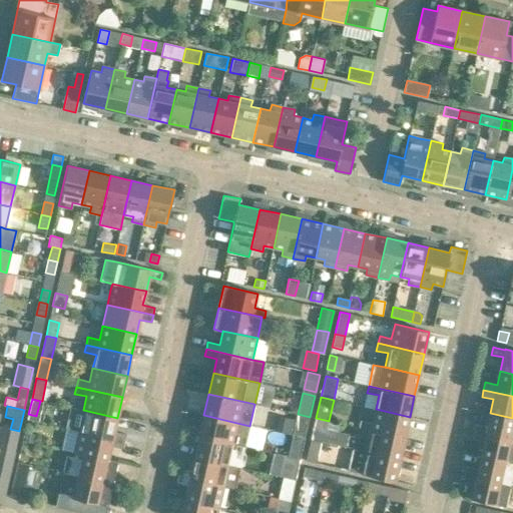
[(65,428),(78,431),(124,442),(126,435),(114,432),(117,418),(83,410),(70,407),(65,428)]
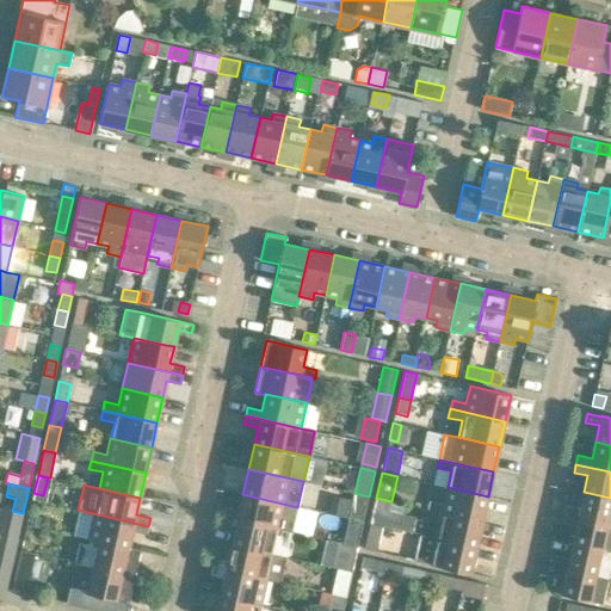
[(430,501),(427,510),(482,522),(488,497),(448,487),(443,504),(430,501)]
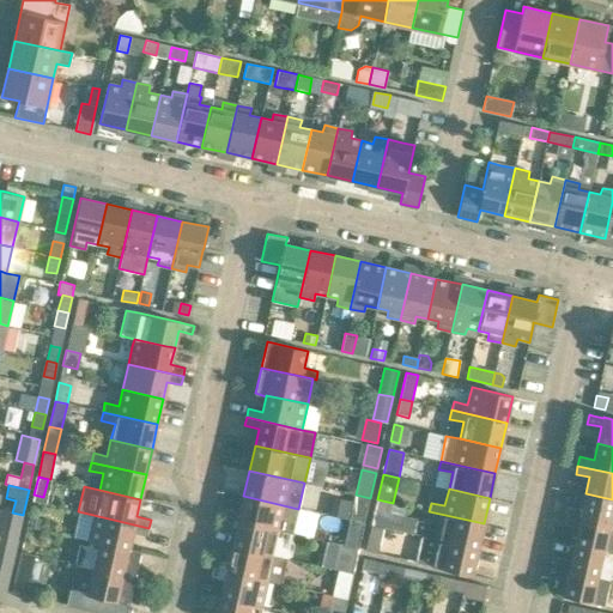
[(568,508),(566,516),(612,526),(612,499),(586,493),(582,510),(568,508)]
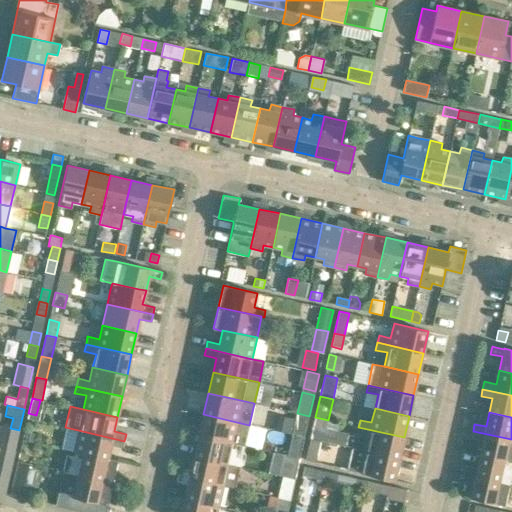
[(297,413),(292,434),(304,437),(309,416),(297,413)]
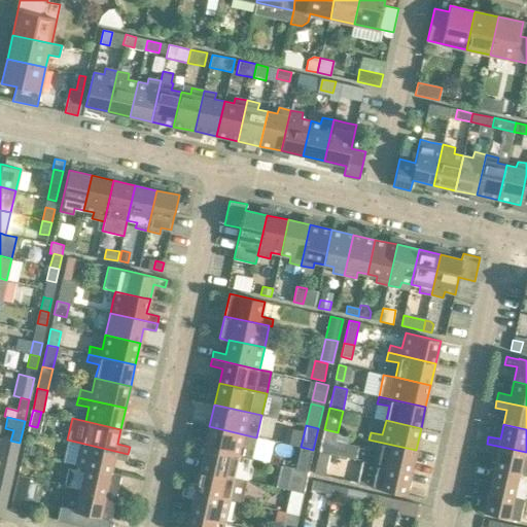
[(209,426),(205,448),(252,459),(256,437),(209,426)]
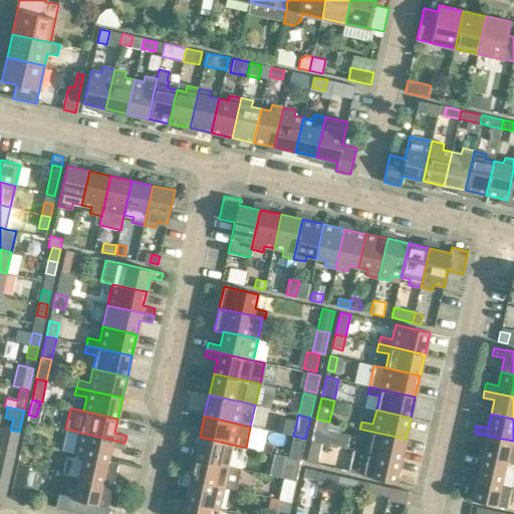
[(311,440),(321,442),(345,448),(347,439),(326,434),(329,422),(316,419),(311,440)]
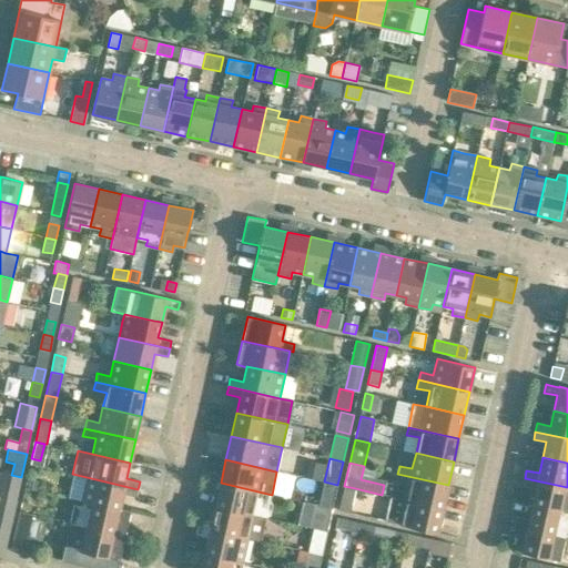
[(1,473),(0,475),(0,496),(16,500),(21,477),(11,475),(1,473)]
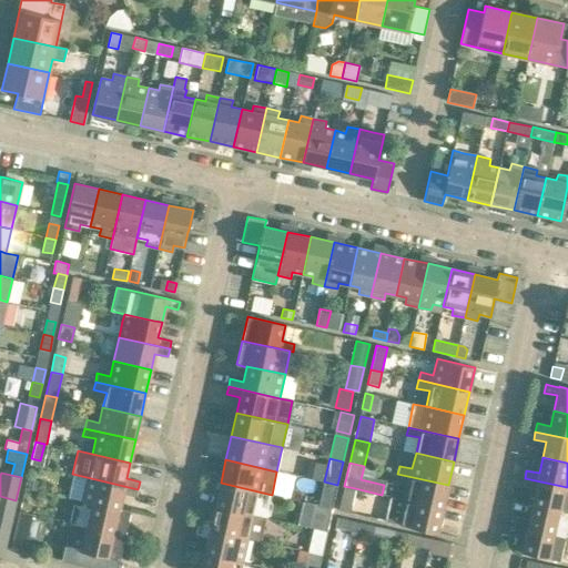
[(408,485),(405,500),(443,508),(448,485),(397,474),(395,482),(408,485)]
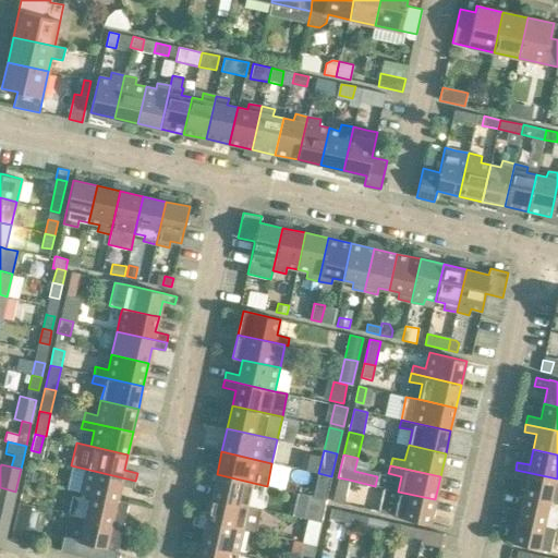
[(133,488),(135,481),(85,469),(80,493),(81,493),(91,495),(118,500),(121,485),(133,488)]
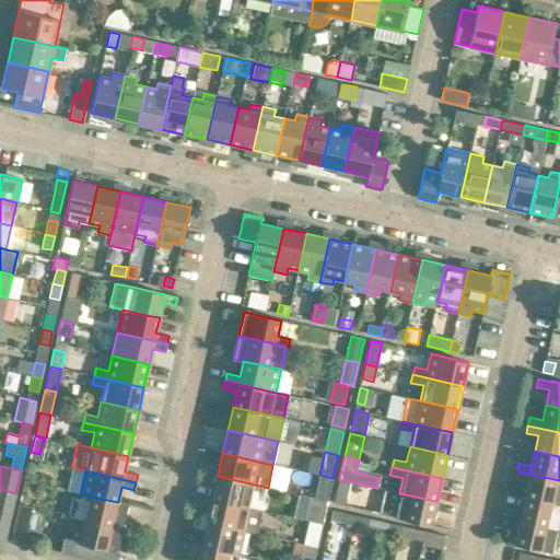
[(528,481),(525,497),(559,504),(559,480),(517,471),(515,479),(528,481)]
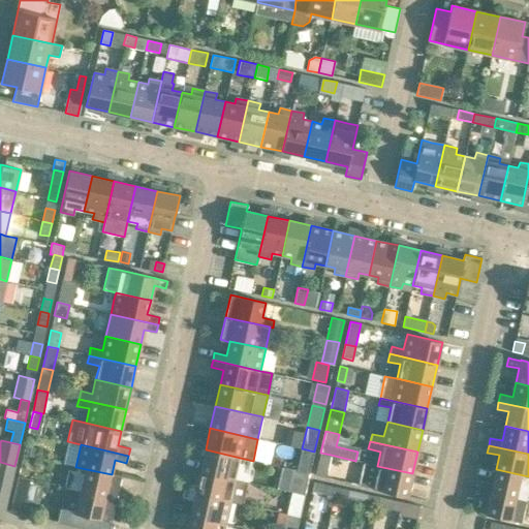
[(302,448),(299,466),(311,468),(314,452),(302,448)]
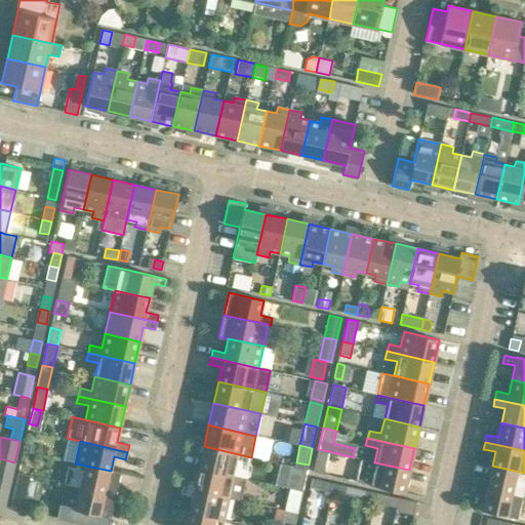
[(204,446),(199,468),(246,479),(249,477),(251,468),(249,465),(251,457),(204,446)]
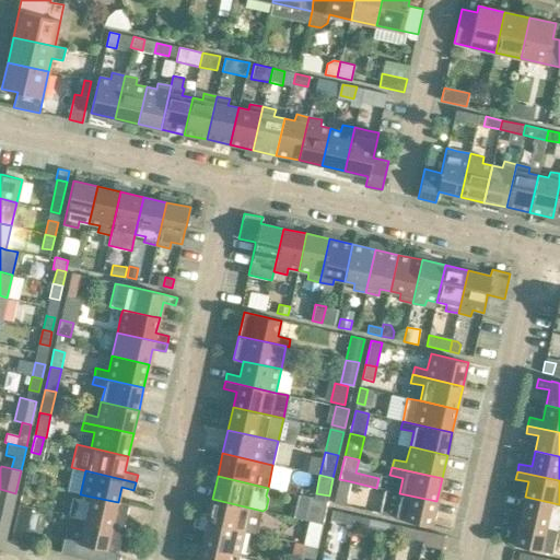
[(334,503),(345,505),(350,481),(339,479),(334,503)]
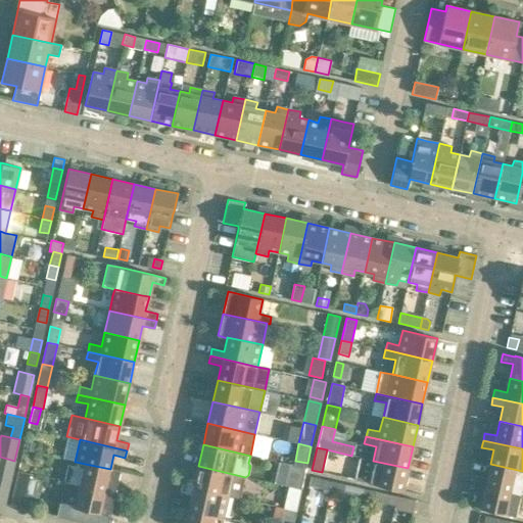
[(0,479),(10,482),(14,461),(0,457),(0,479)]
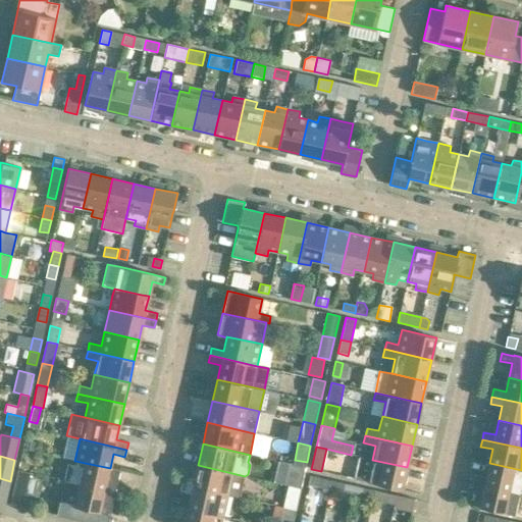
[(402,489),(407,467),(372,460),(359,457),(354,478),(402,489)]
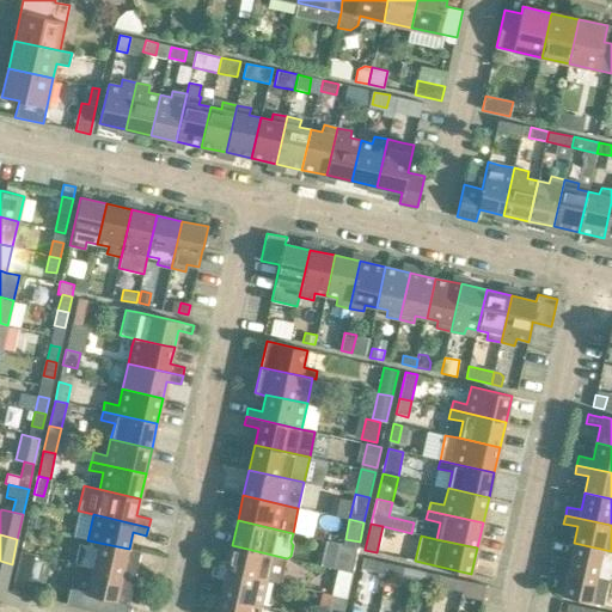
[(79,543),(74,563),(134,576),(140,551),(129,549),(99,543),(89,540),(87,545),(79,543)]
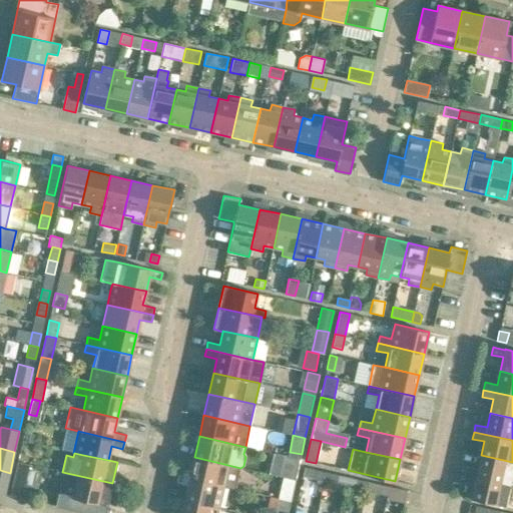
[(466,467),(464,474),(512,484),(512,462),(481,455),(478,469),(466,467)]
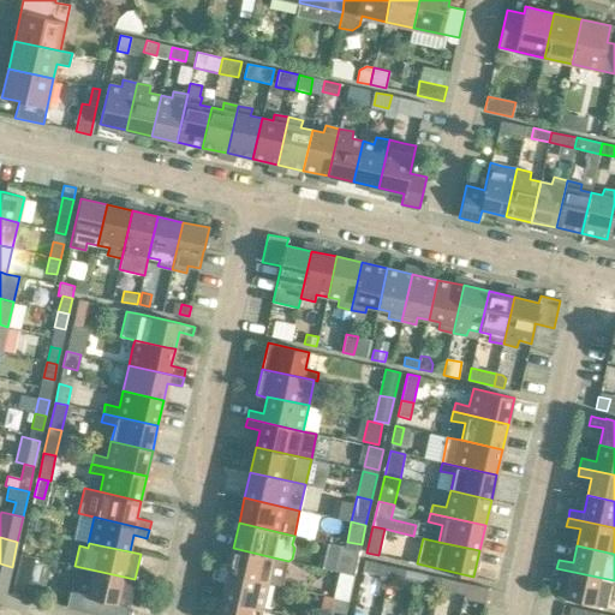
[(215,562),(213,571),(268,583),(282,586),(288,561),(233,548),(230,565),(215,562)]
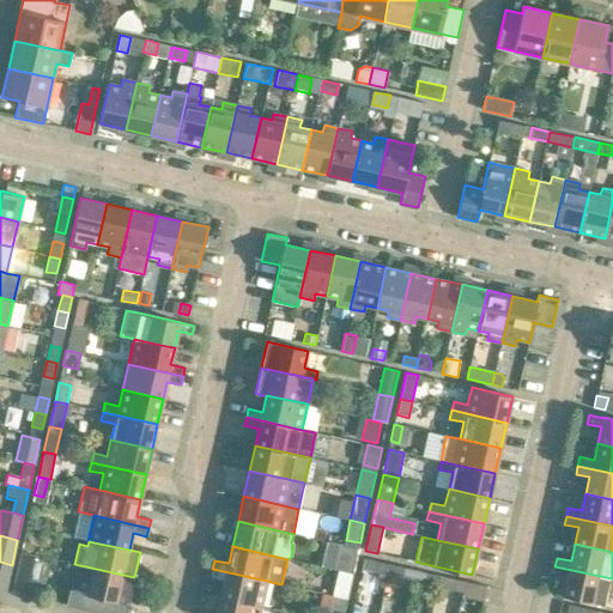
[(12,593),(26,595),(35,556),(20,552),(12,593)]
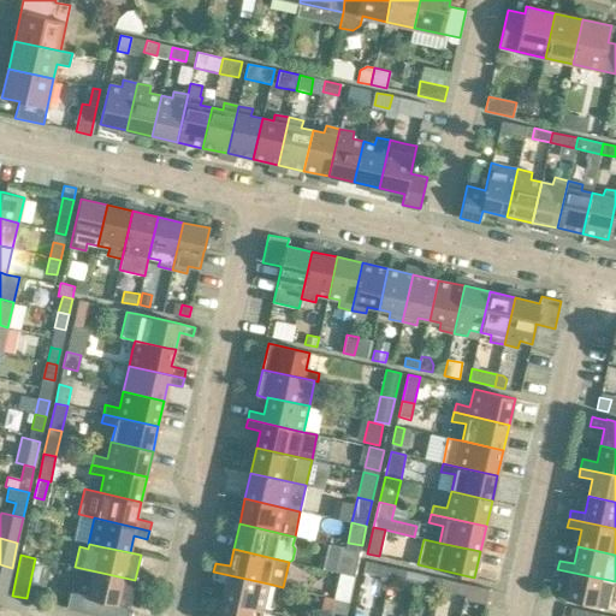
[(339,573),(355,576),(357,563),(343,560),(339,573)]
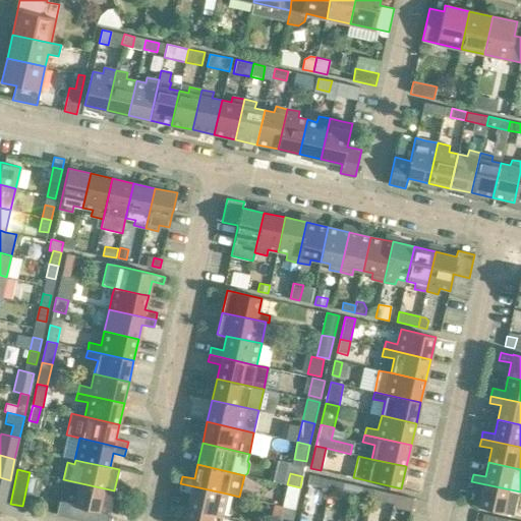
[(309,474),(307,483),(329,488),(331,479),(319,476),(309,474)]
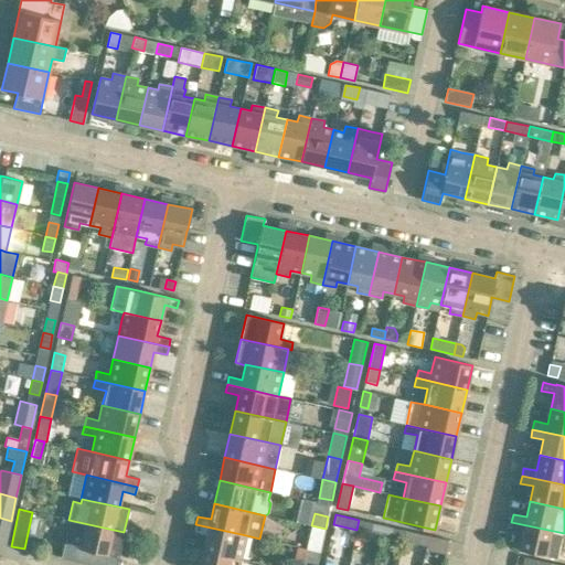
[(11,521),(0,518),(0,543),(6,545),(11,521)]
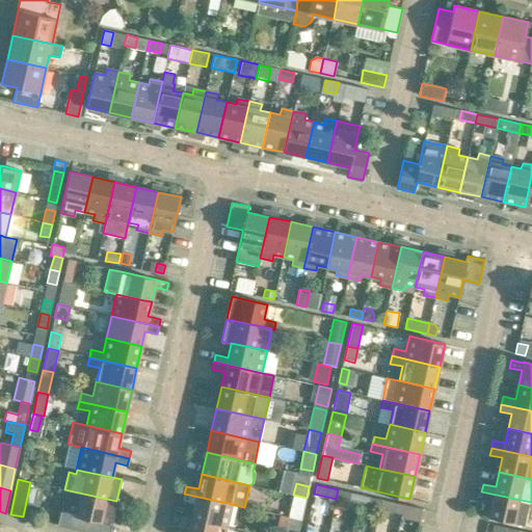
[(57,525),(90,531),(109,531),(111,524),(116,501),(64,489),(57,525)]
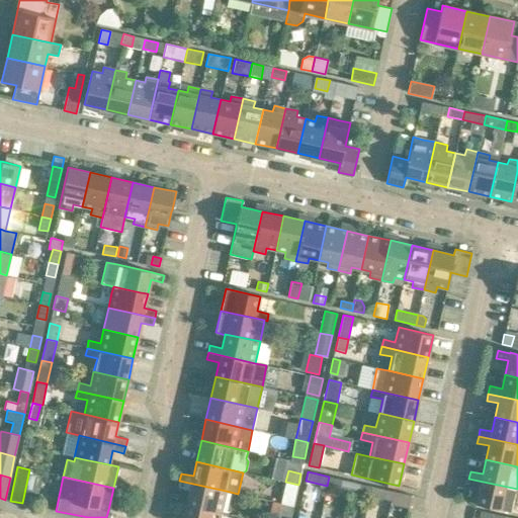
[(329,477),(327,486),(348,491),(351,482),(342,480),(329,477)]
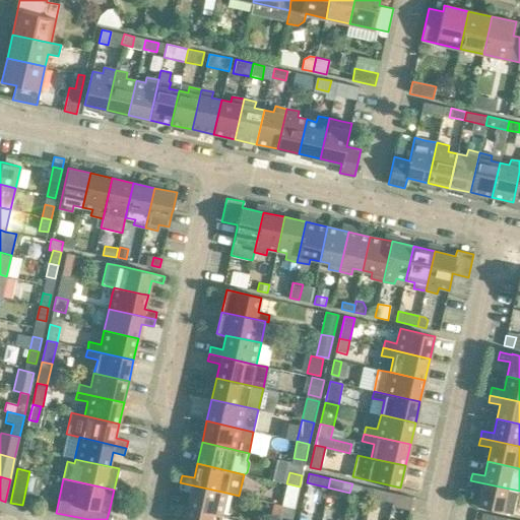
[(519,514),(519,491),(470,480),(469,488),(480,490),(477,505),(519,514)]
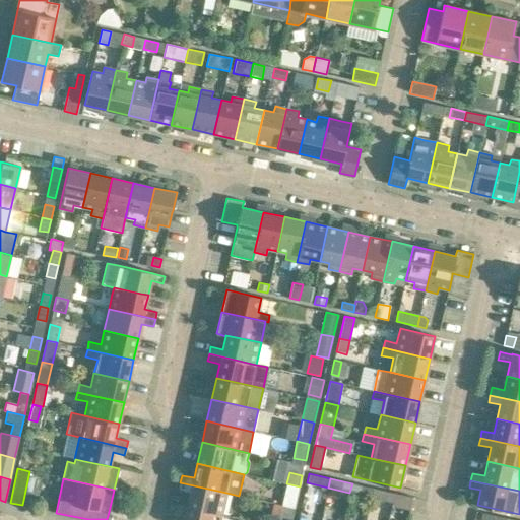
[(190,493),(187,507),(221,514),(226,493),(180,482),(179,490),(190,493)]
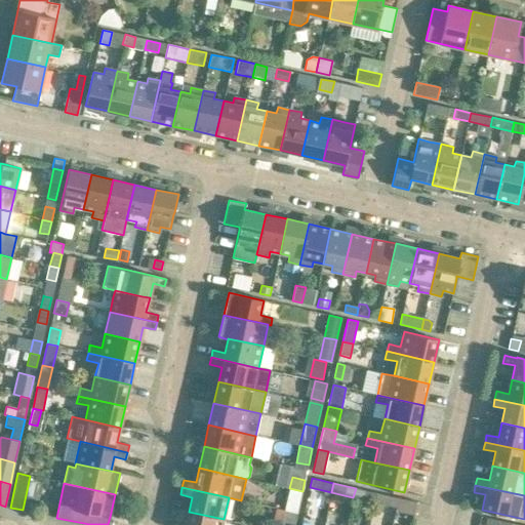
[(289,488),(286,501),(299,505),(303,491),(289,488)]
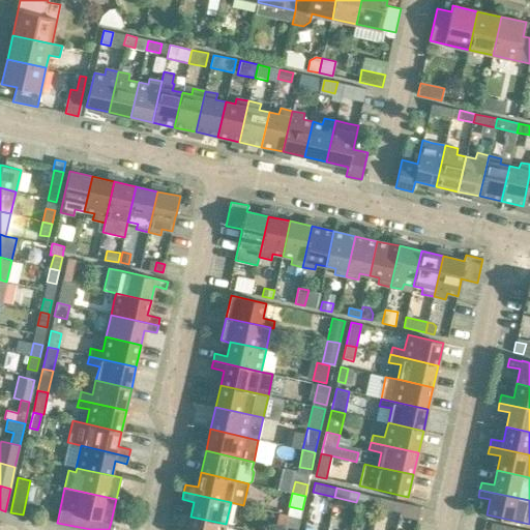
[(379,507),(381,498),(367,495),(365,504),(379,507)]
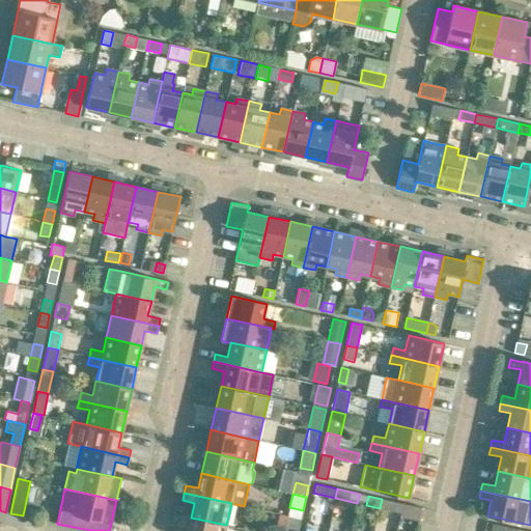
[(380,508),(379,512),(381,516),(388,519),(391,515),(392,510),(401,512),(403,503),(382,499),(380,508)]
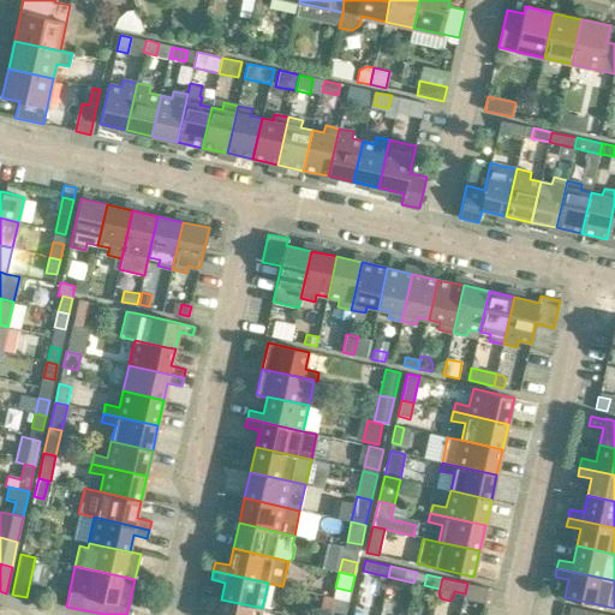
[(465,593),(464,598),(485,603),(489,589),(467,583),(465,593)]
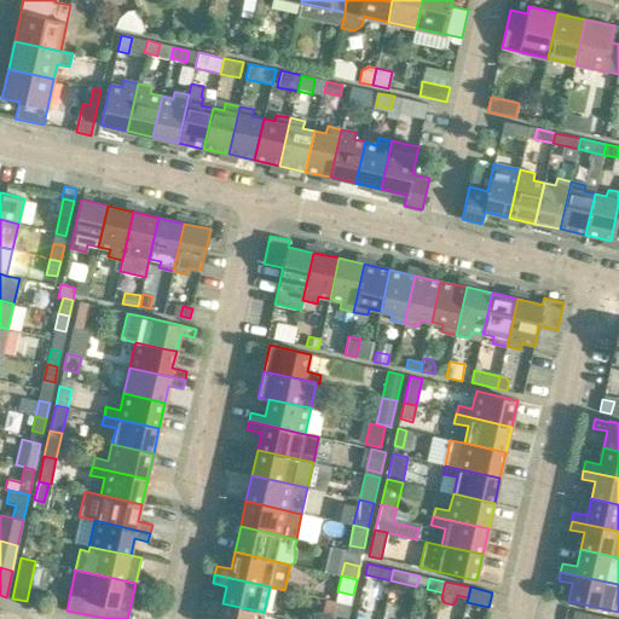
[(336,601),(333,617),(341,618),(347,618),(351,605),(336,601)]
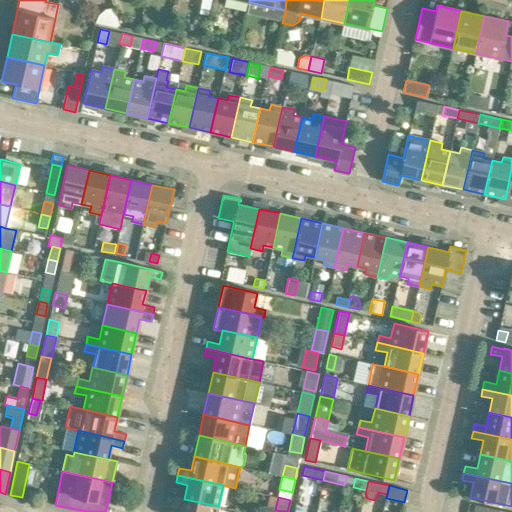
[(217,511),(218,506),(184,499),(181,511),(217,511)]
